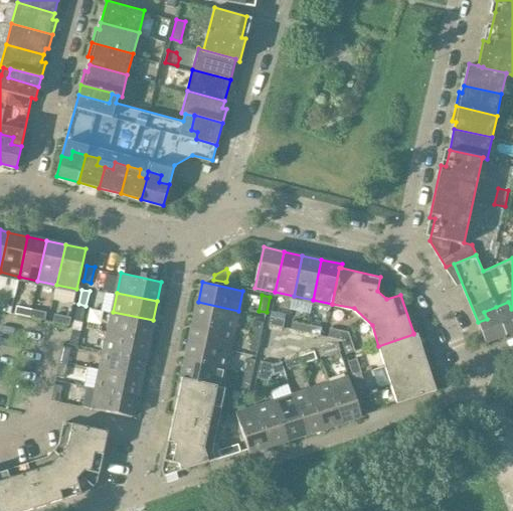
[(9,302),(0,300),(0,308),(7,310),(9,302)]
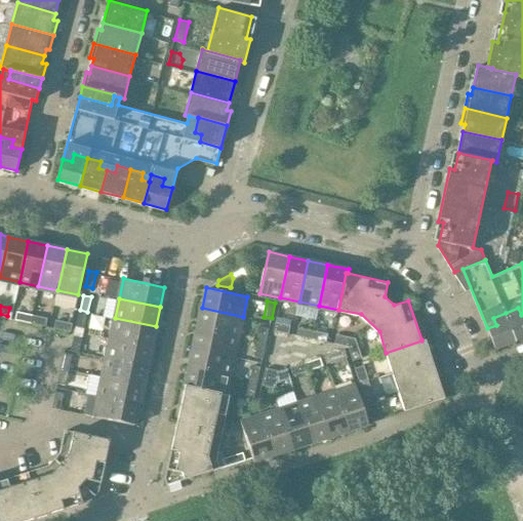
[(243,317),(202,308),(198,327),(239,335),(243,317)]
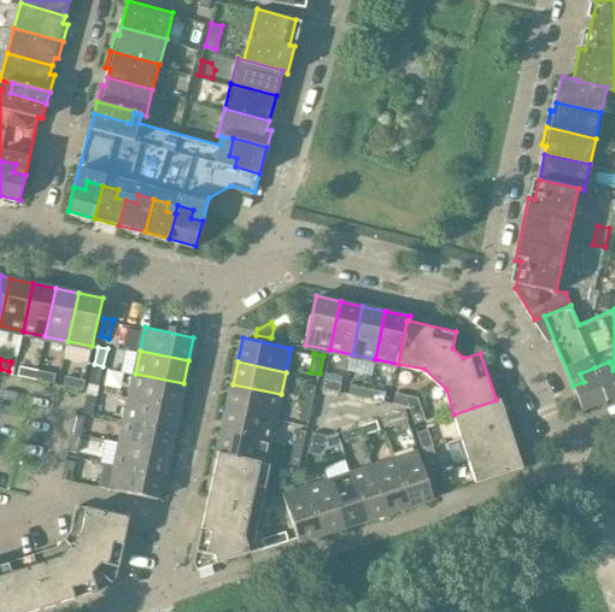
[(609,362),(595,368),(608,399),(614,396),(614,369),(613,370),(609,362)]
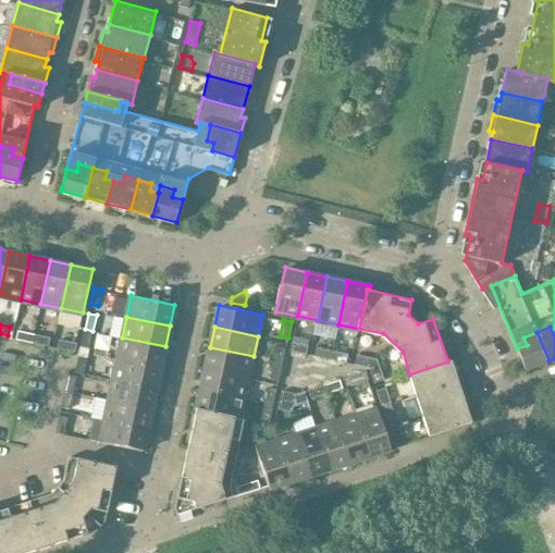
[(19,329),(17,338),(33,341),(35,332),(19,329)]
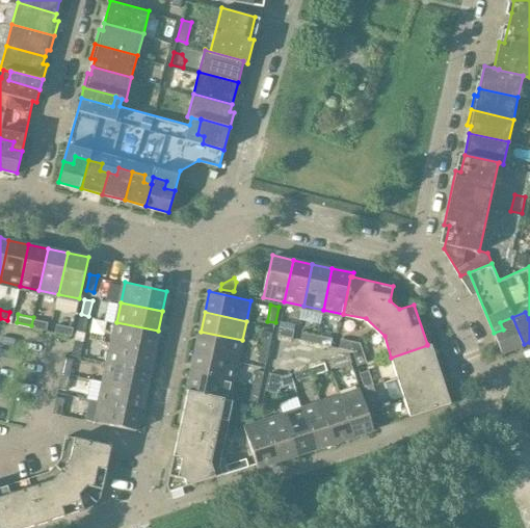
[(88,316),(81,314),(77,330),(85,332),(88,316)]
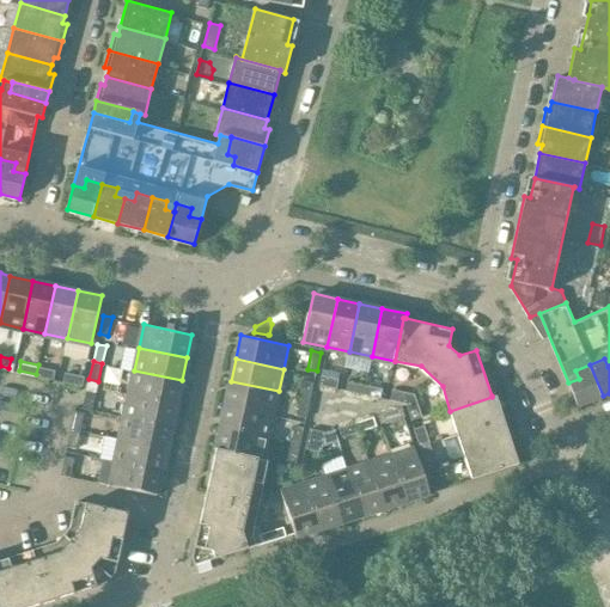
[(55,369),(38,365),(36,374),(54,378),(55,369)]
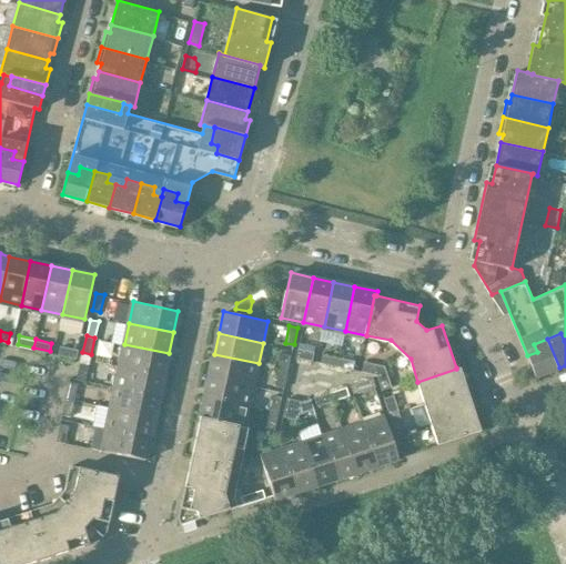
[(547,339),(534,344),(537,352),(527,355),(536,378),(559,368),(547,339)]
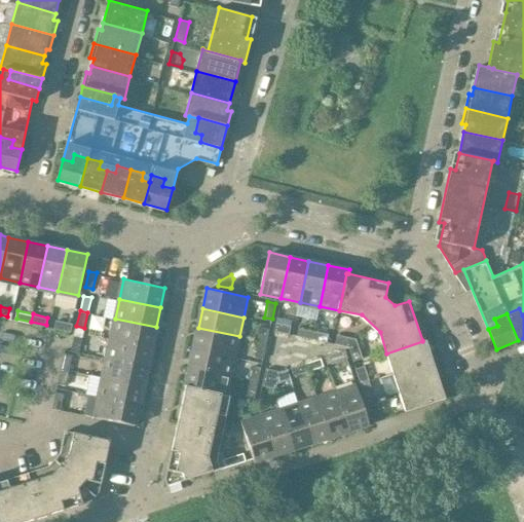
[(57,319),(54,327),(71,330),(73,323),(57,319)]
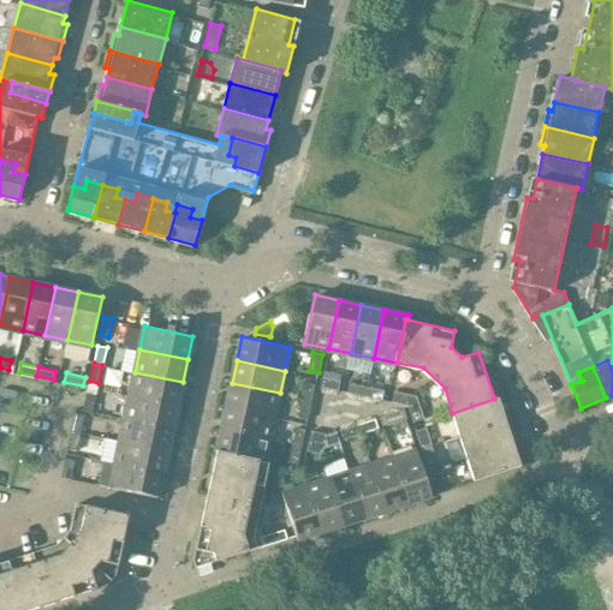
[(178,405),(183,382),(135,372),(130,394),(178,405)]
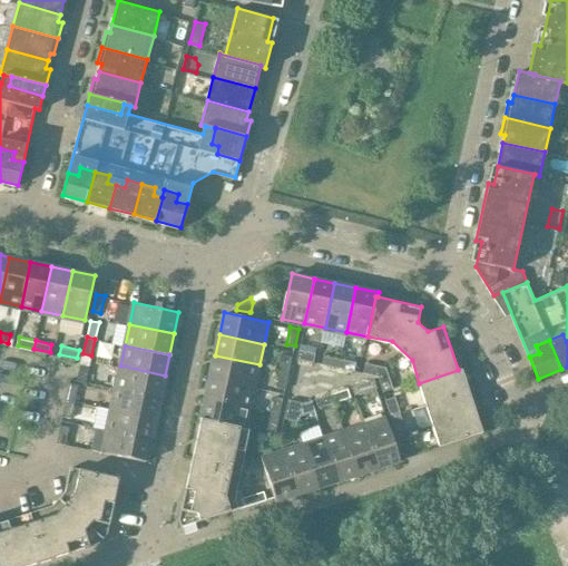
[(315,352),(300,349),(297,357),(314,360),(315,352)]
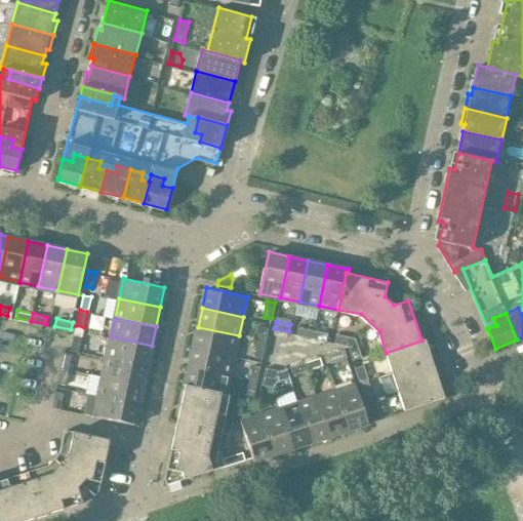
[(262,325),(258,341),(266,342),(270,327),(262,325)]
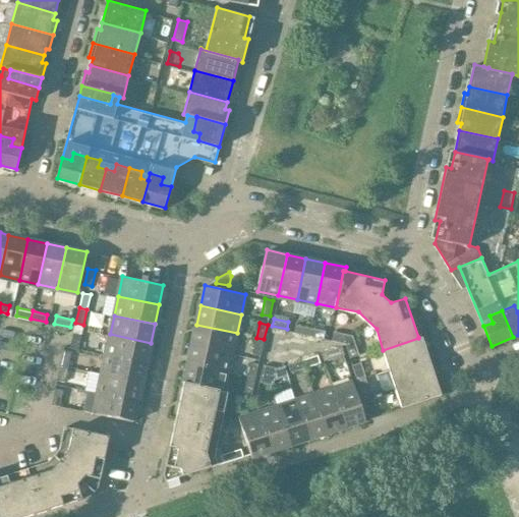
[(296,324),(294,331),(309,334),(311,327),(296,324)]
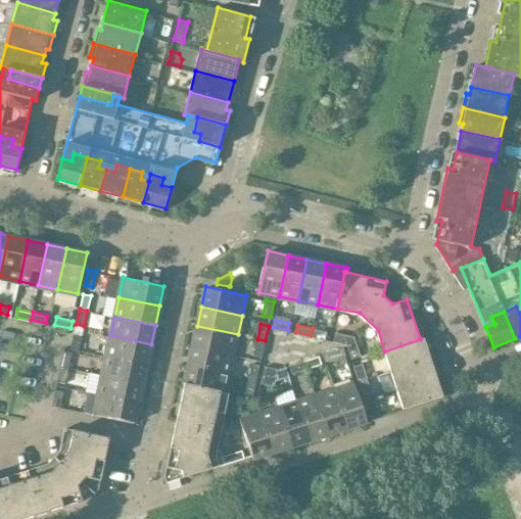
[(238,334),(197,326),(193,345),(234,354),(238,334)]
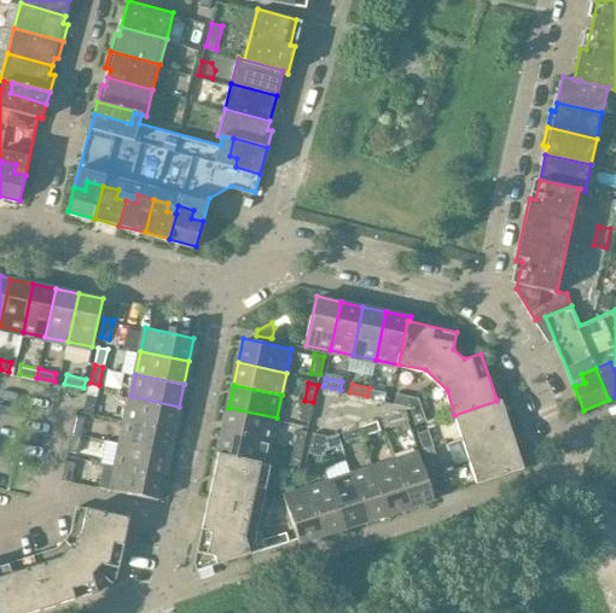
[(387,391),(370,387),(367,396),(384,400),(387,391)]
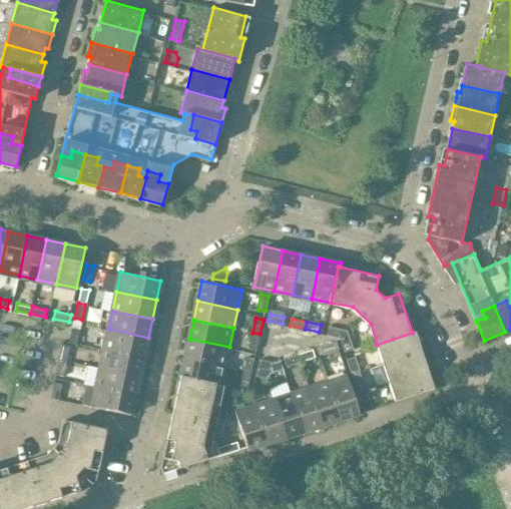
[(330,325),(328,334),(341,337),(348,329),(330,325)]
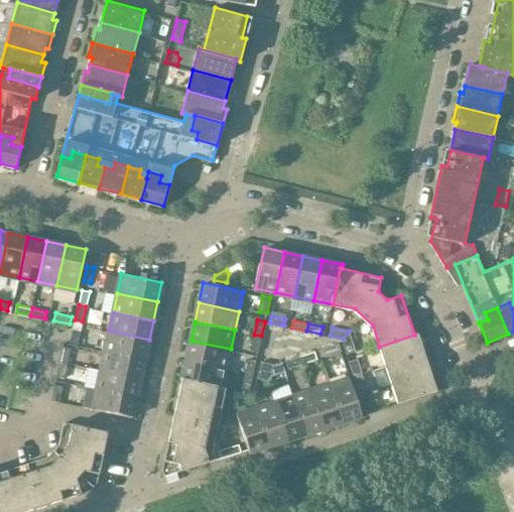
[(81,330),(74,328),(70,343),(78,345),(81,330)]
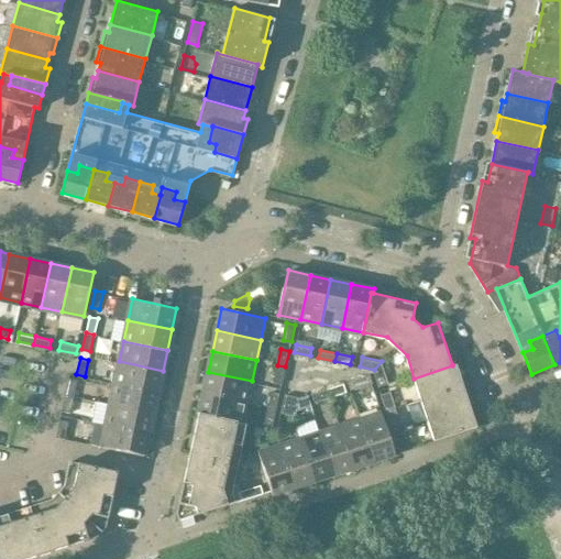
[(163,371),(119,361),(114,382),(158,392),(163,371)]
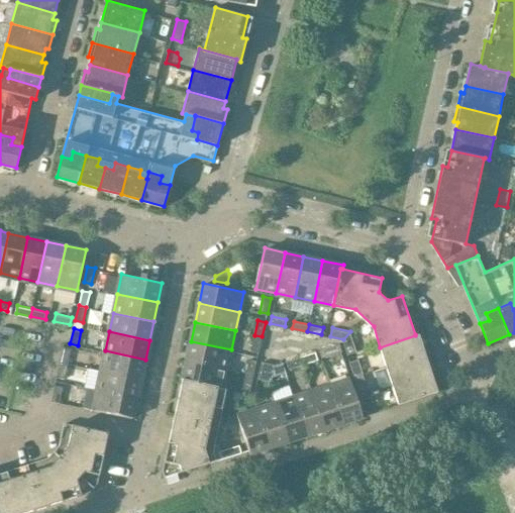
[(350,331),(343,339),(348,353),(356,350),(350,331)]
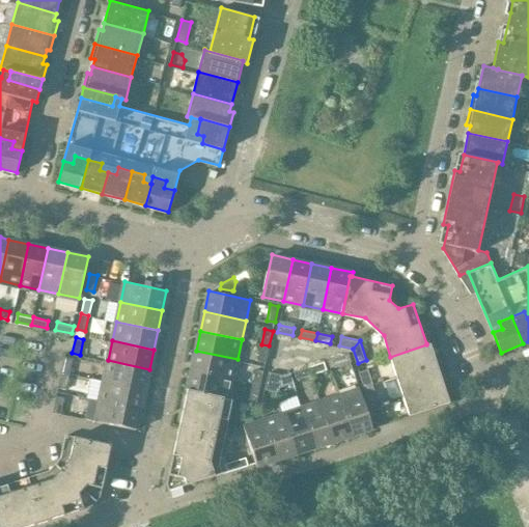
[(426,344),(390,357),(396,376),(437,362),(430,342),(426,343),(426,344)]
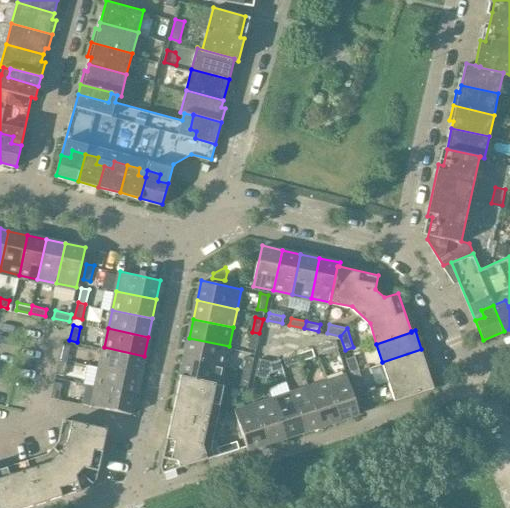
[(259,333),(252,332),(249,346),(256,348),(259,333)]
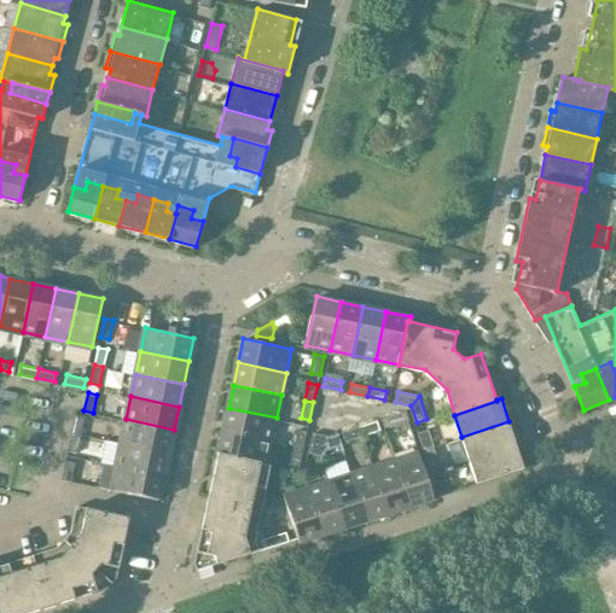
[(277,418),(228,408),(224,431),(272,441),(277,418)]
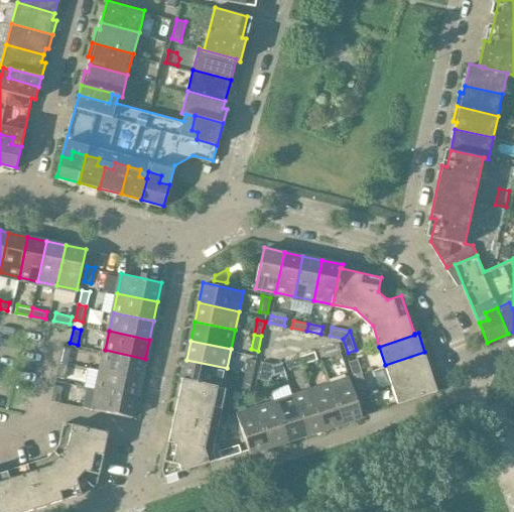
[(339,343),(324,348),(326,355),(341,350),(339,343)]
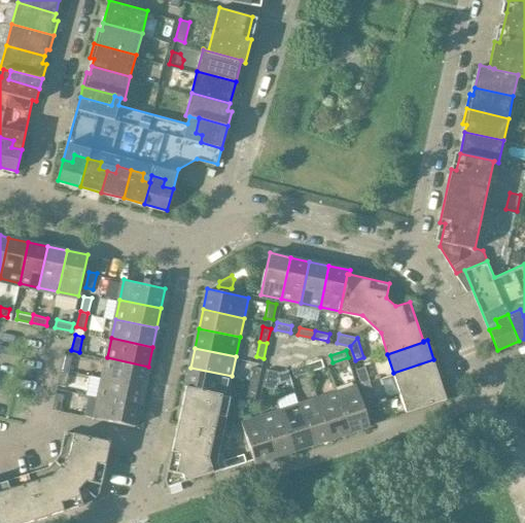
[(65,353),(62,368),(69,370),(73,354),(65,353)]
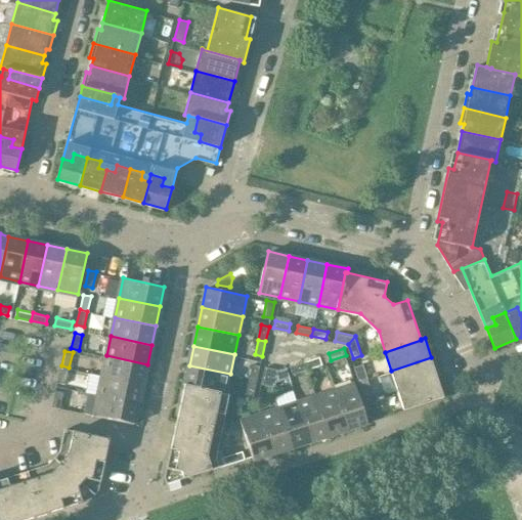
[(147,364),(106,355),(102,375),(143,383),(147,364)]
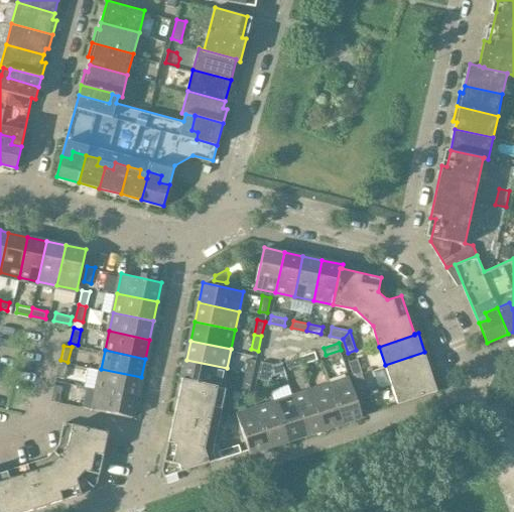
[(315,350),(300,355),(302,363),(317,358),(315,350)]
